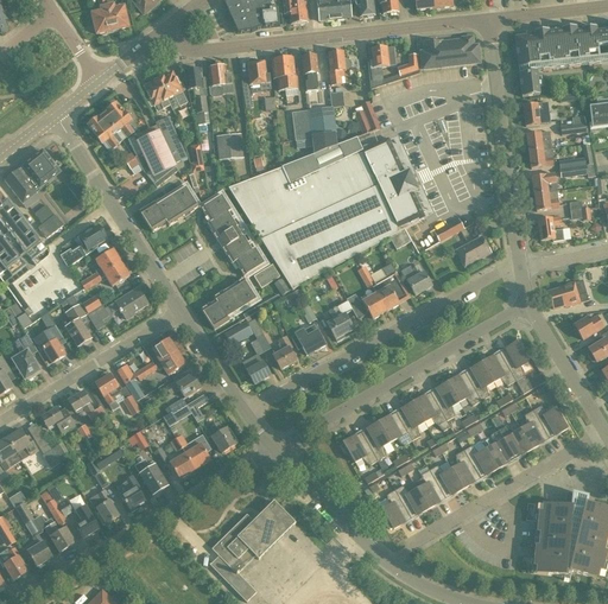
[(97,32),(113,29),(106,0),(97,0),(100,6),(92,8),(97,32)]
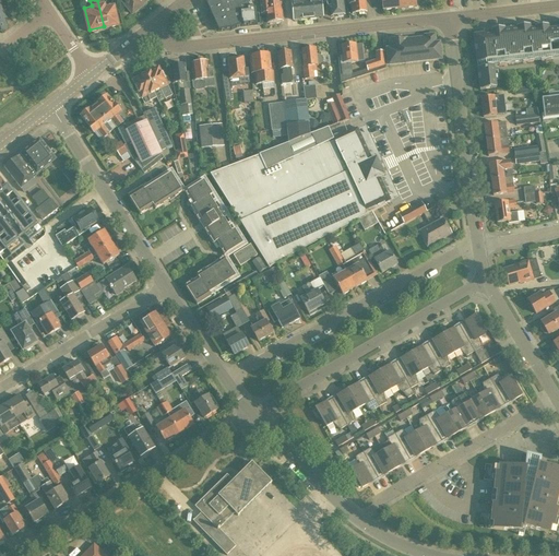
[(97,0),(104,26),(118,22),(113,0),(105,2),(104,0),(97,0)]
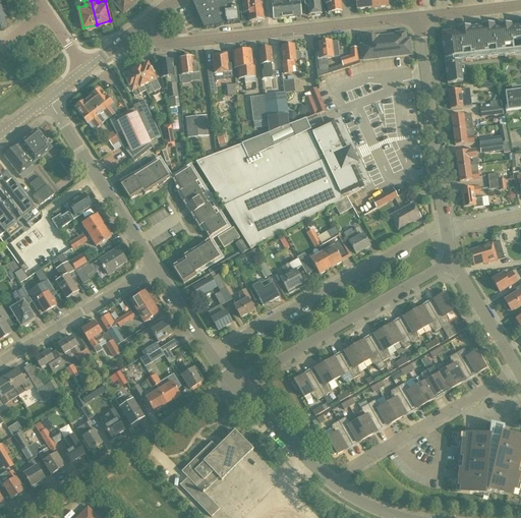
[(115,0),(123,10),(131,3),(130,2),(132,0),(115,0)]
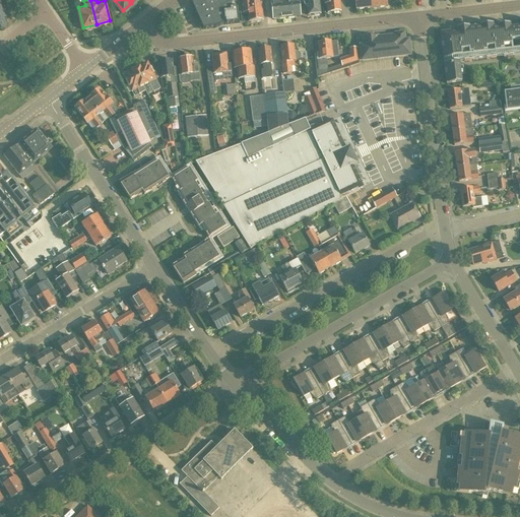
[(192,0),(191,1),(202,26),(213,25),(214,25),(224,21),(241,20),(241,19),(244,19),(243,9),(242,0),(192,0)]
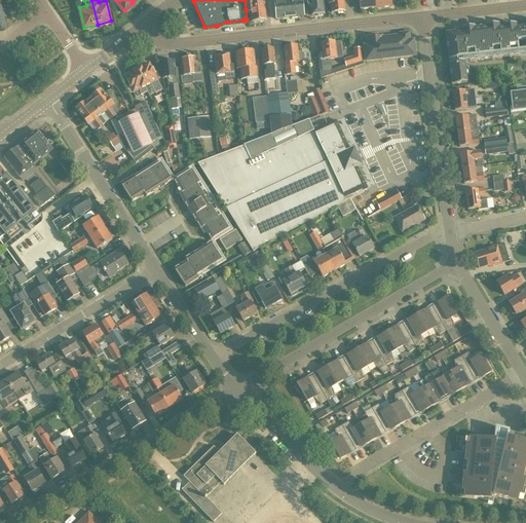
[(245,0),(246,9),(250,8),(252,20),(264,19),(263,0),(261,0),(245,0)]
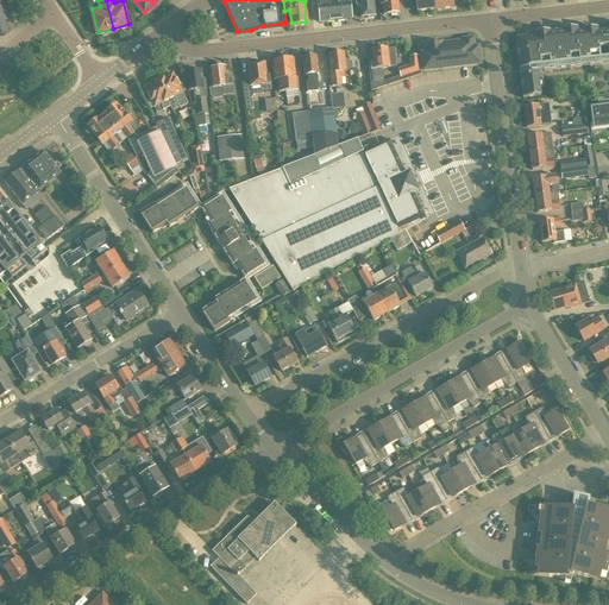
[(334,18),(333,0),(316,0),(319,19),(334,18)]
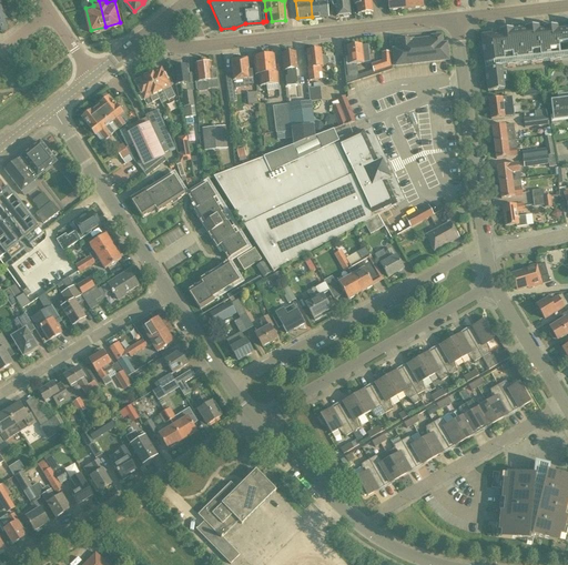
[(326,0),(311,0),(312,17),(327,14),(326,0)]
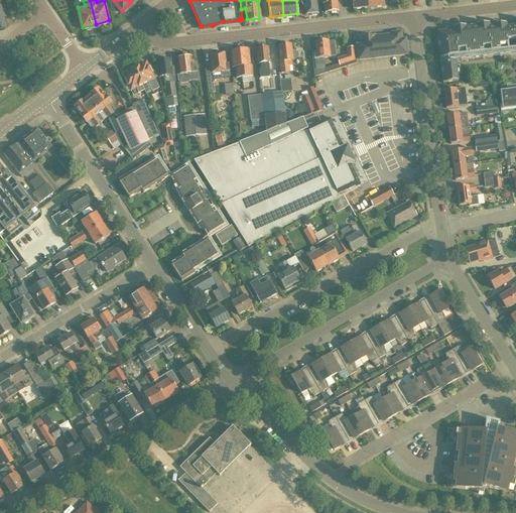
[(300,0),(301,3),(302,3),(303,12),(316,10),(314,0),(300,0)]
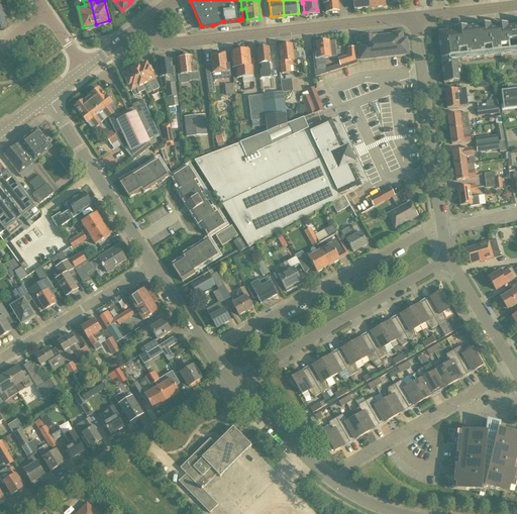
[(337,8),(336,0),(321,0),(322,2),(324,2),(325,10),(337,8)]
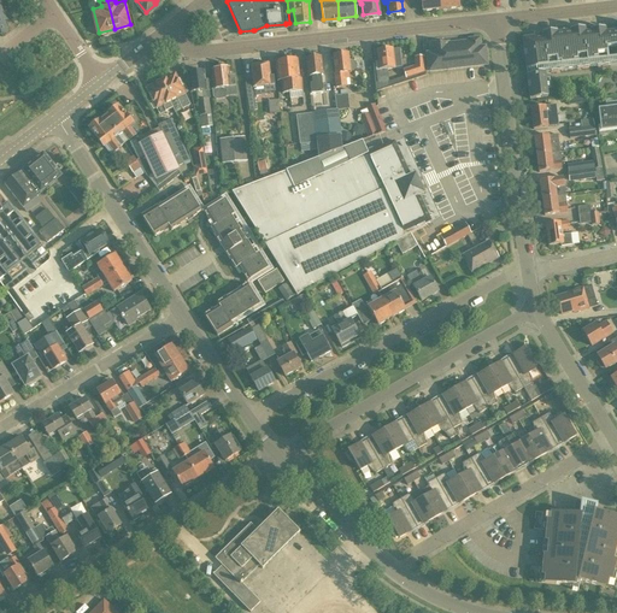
[(616,27),(604,29),(606,46),(616,43),(616,56),(607,57),(607,63),(616,62),(616,23),(616,24),(616,27)]
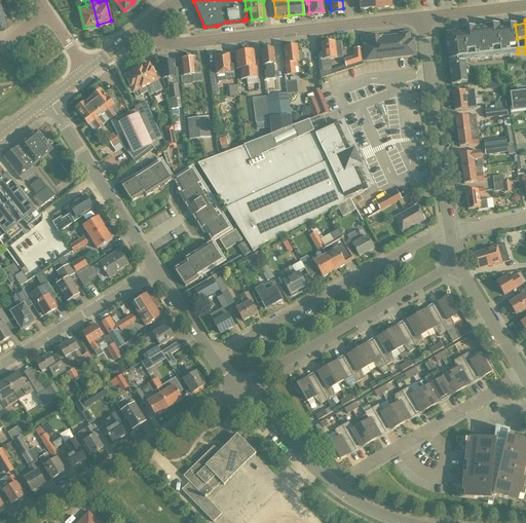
[(456,28),(445,30),(448,57),(448,61),(449,63),(449,67),(451,82),(466,80),(465,73),(468,73),(467,64),(464,64),(463,60),(518,53),(518,48),(517,39),(515,25),(515,22),(503,23),(502,23),(502,24),(504,24),(504,26),(497,27),(497,22),(486,23),(485,23),(485,24),(487,24),(487,28),(481,28),(480,29),(473,29),(472,25),(474,25),(474,24),(462,26),(461,26),(462,30),(455,31),(455,29),(457,29),(456,28)]
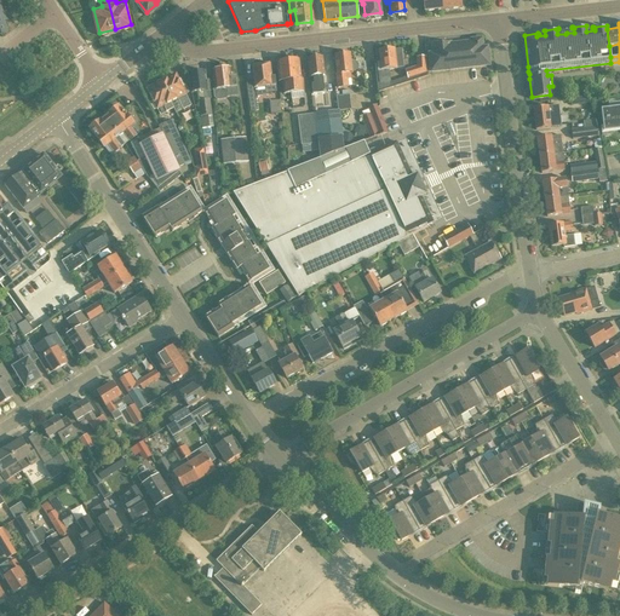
[(481,46),(481,36),(471,38),(471,39),(441,41),(440,40),(432,41),(434,51),(429,52),(430,68),(487,62),(486,45),(481,46)]
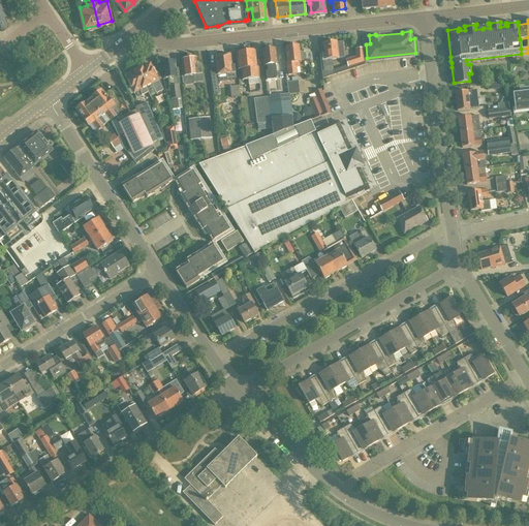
[(323,51),(321,52),(322,59),(323,64),(323,68),(322,68),(322,75),(334,72),(332,57),(338,57),(337,49),(344,48),(343,39),(336,40),(336,38),(322,40),(323,51)]
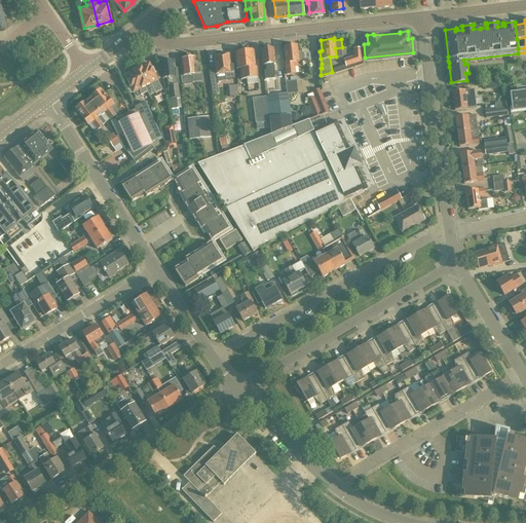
[(296,49),(296,43),(284,45),(285,60),(284,61),(285,72),(294,71),(294,64),(296,64),(296,59),(297,59),(297,58),(301,58),(303,57),(304,54),(304,51),(302,49),(299,48),(296,49)]
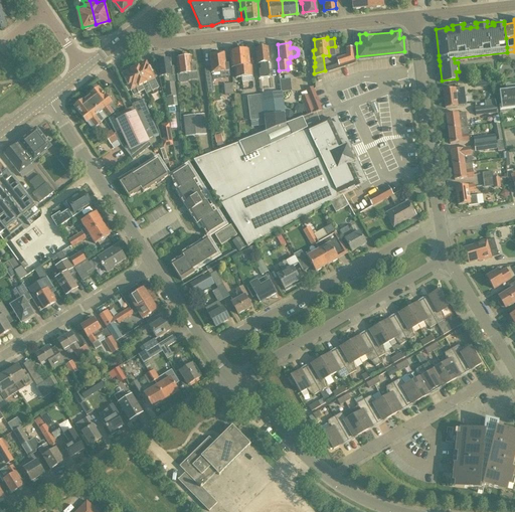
[(346,52),(336,55),(338,62),(339,65),(354,60),(355,60),(355,57),(354,44),(346,45),(346,52)]
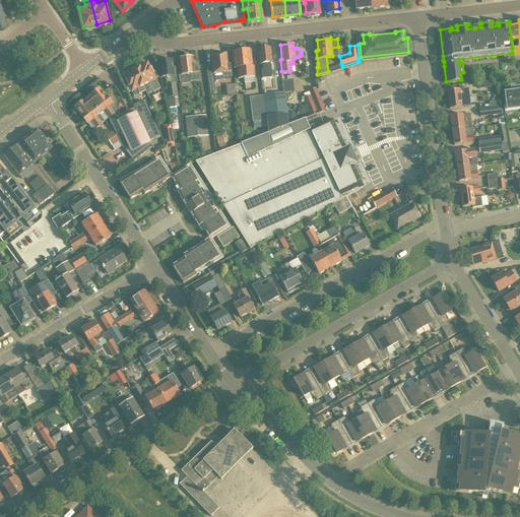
[(260,76),(272,75),(270,61),(271,61),(270,46),(257,47),(260,76)]
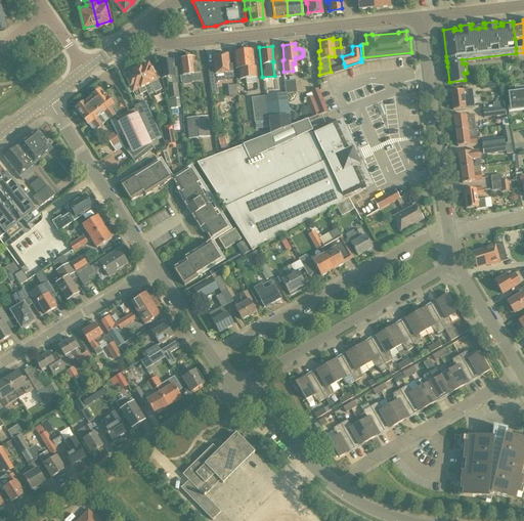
[(245,64),(246,77),(256,76),(255,64),(253,64),(252,48),(244,49),(246,64),(245,64)]
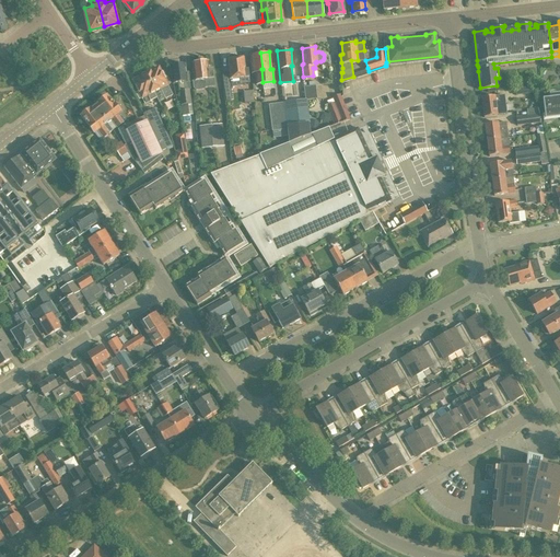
[(256,82),(263,82),(261,69),(263,69),(260,53),(249,54),(252,71),(255,71),(256,82)]
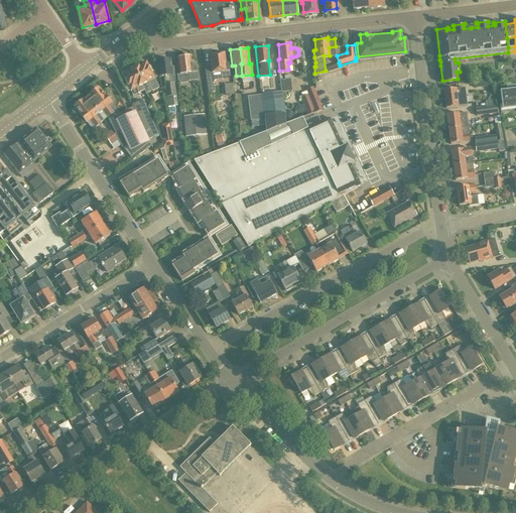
[(225,62),(224,51),(210,53),(212,71),(221,70),(221,75),(229,74),(228,69),(229,68),(228,61),(225,62)]
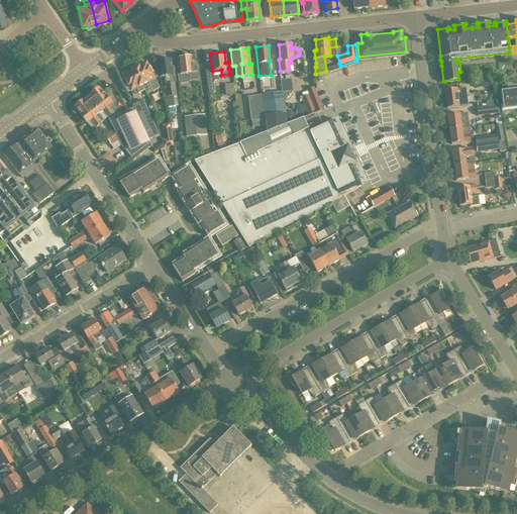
[(191,63),(190,55),(177,56),(179,73),(178,73),(179,79),(197,77),(195,63),(191,63)]
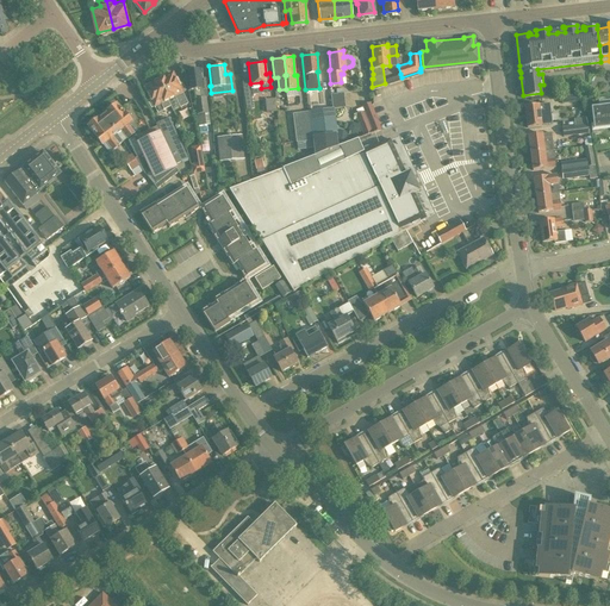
[(203,95),(201,87),(203,86),(200,67),(185,69),(187,88),(194,87),(198,123),(210,122),(206,94),(203,95)]
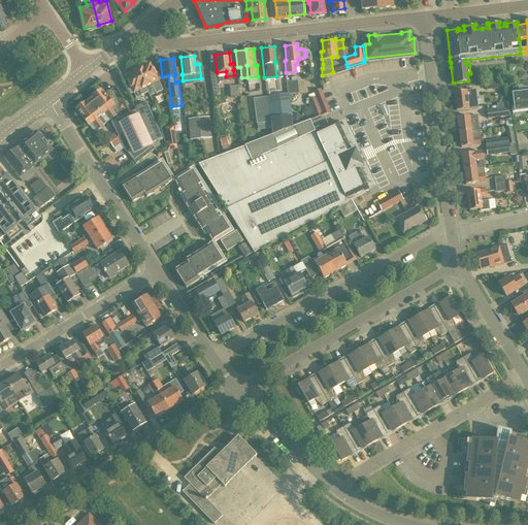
[(136,67),(145,86),(152,83),(156,91),(162,88),(147,62),(136,67)]
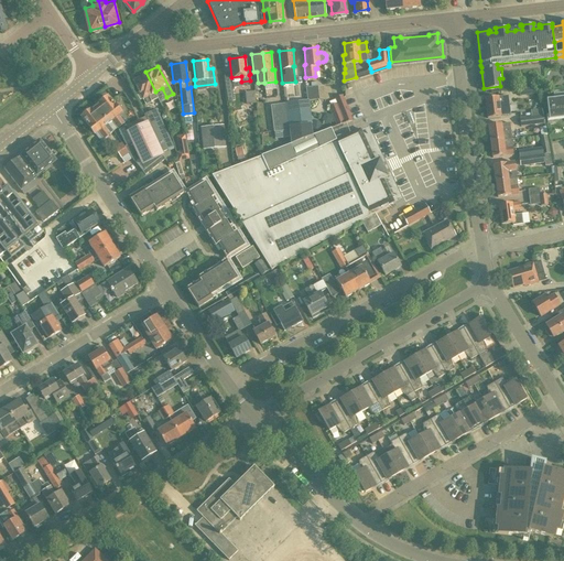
[(155,92),(145,72),(133,78),(139,89),(136,90),(140,98),(142,97),(145,103),(158,96),(155,92)]
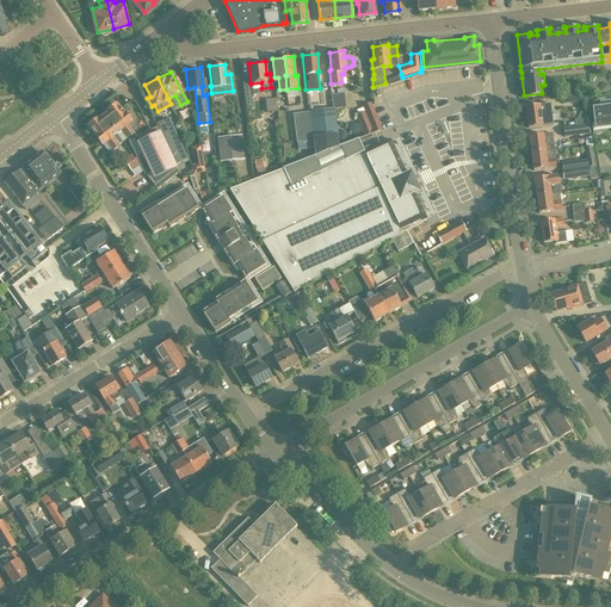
[(571,99),(584,98),(582,90),(571,92),(571,99)]
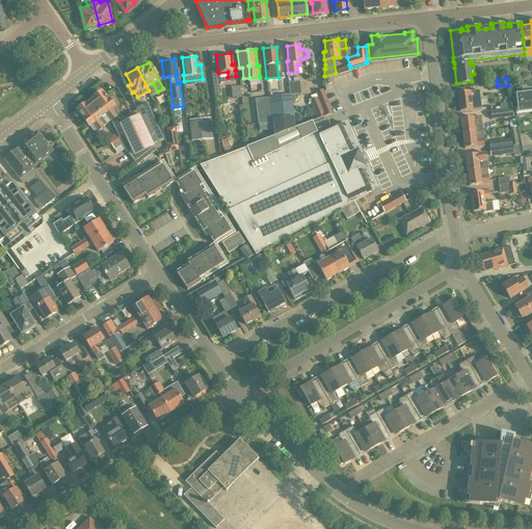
[(290,93),(301,91),(299,79),(289,79),(290,93)]
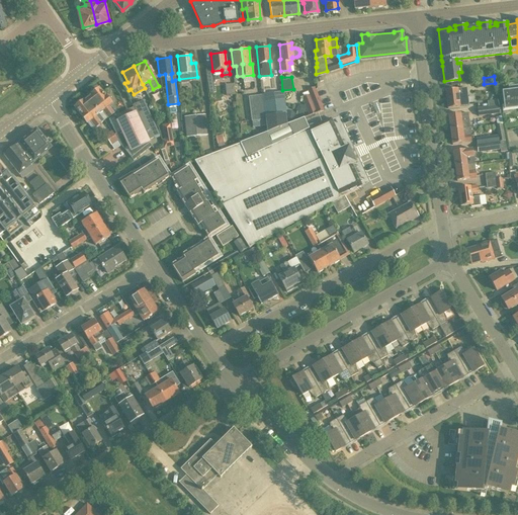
[(226,93),(235,92),(234,81),(226,82),(226,93)]
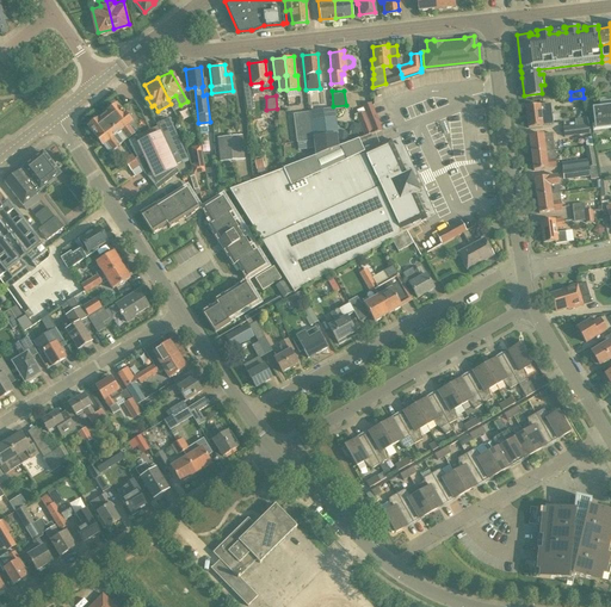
[(374,131),(380,128),(382,128),(371,99),(363,103),(365,109),(356,112),(364,134),(374,130),(374,131)]
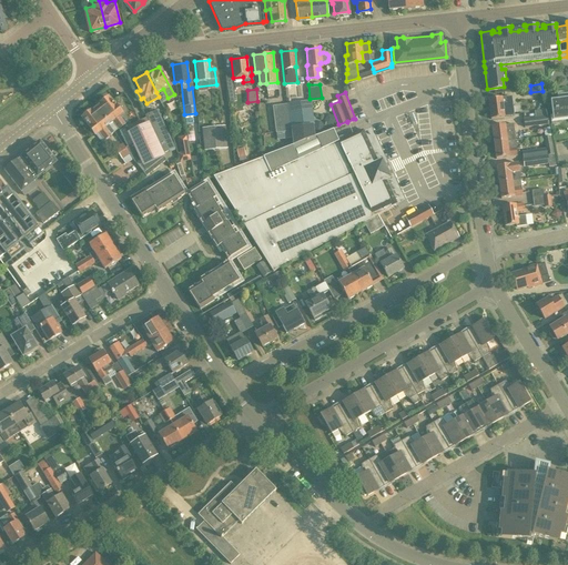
[(490,115),(516,113),(514,94),(488,97),(490,115)]
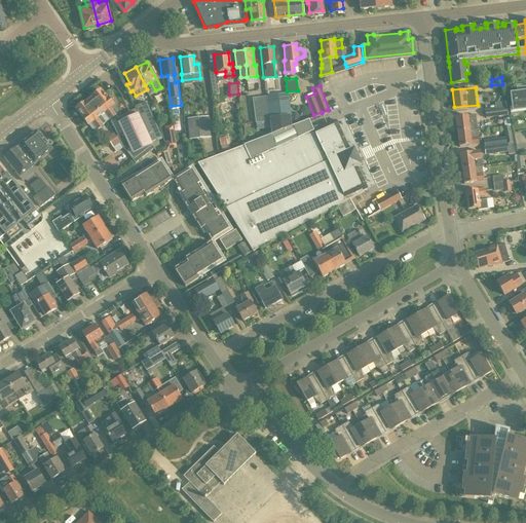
[(87,98),(101,115),(105,112),(110,118),(115,113),(110,106),(112,104),(100,88),(96,88),(91,91),(91,95),(87,98)]
